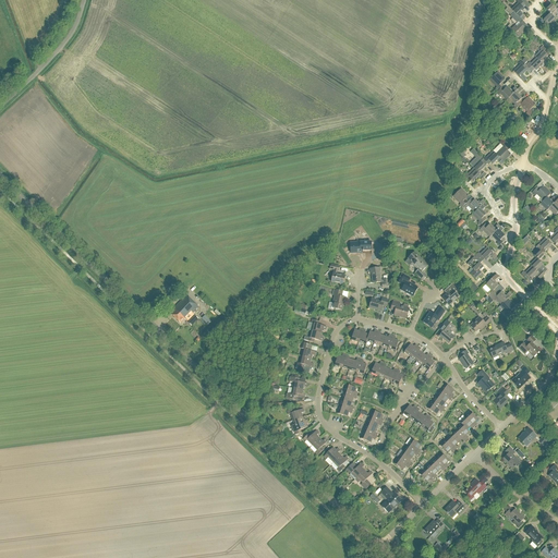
[(518,3),(511,10),(514,13),(518,16),(520,19),(522,21),(525,19),(520,13),(524,10),(522,8),(525,5),(520,1),(519,0),(518,0),(517,2),(518,3)]
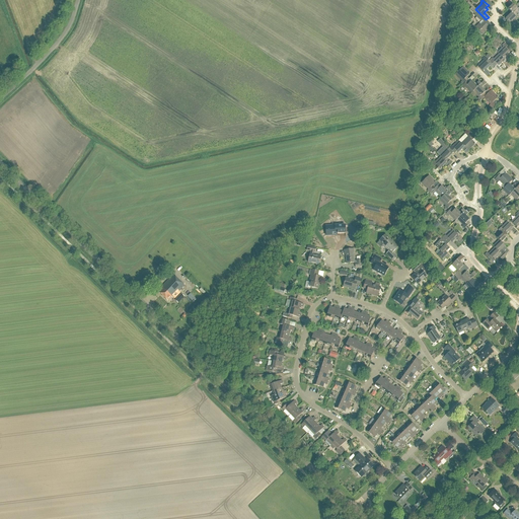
[(518,11),(518,6),(517,5),(515,7),(513,5),(508,10),(511,13),(512,13),(514,16),(518,11)]
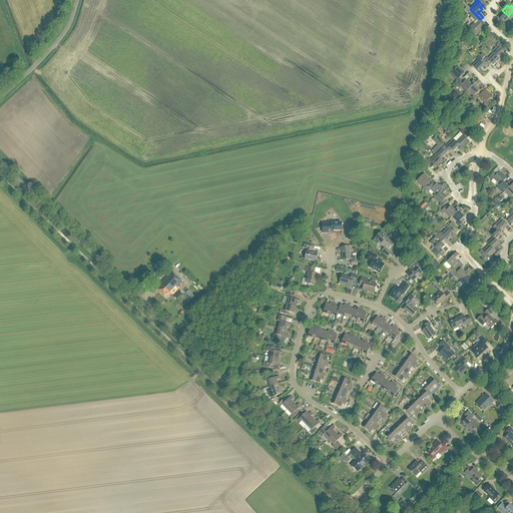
[(473,12),(469,15),(476,21),(470,27),(477,35),(484,28),(481,25),(483,23),(480,19),(478,17),(476,15),(473,12)]
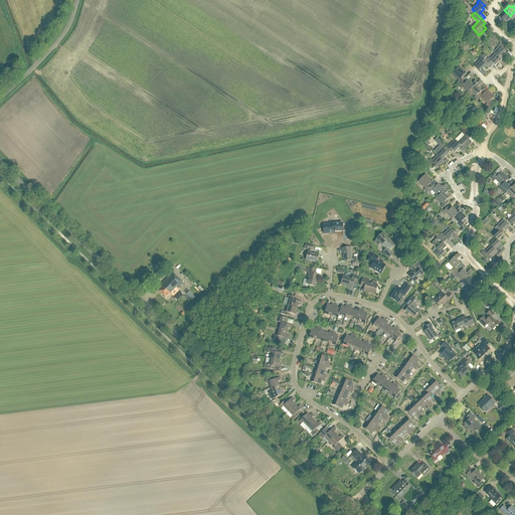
[(513,19),(510,16),(508,13),(507,13),(501,19),(503,21),(501,23),(506,28),(509,26),(507,25),(513,19)]
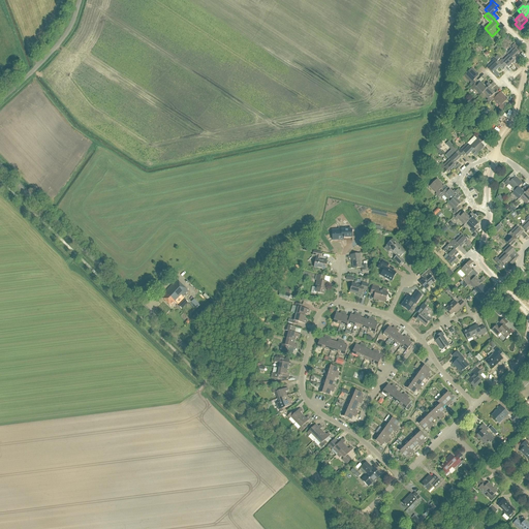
[(512,48),(506,54),(508,56),(512,60),(515,62),(518,64),(520,62),(516,57),(519,54),(521,52),(520,50),(515,44),(511,47),(512,48)]
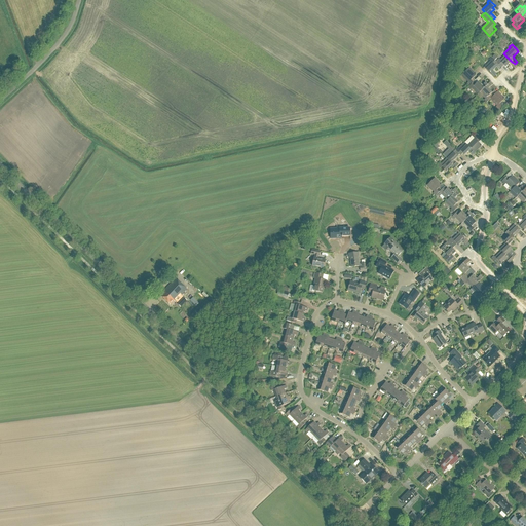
[(498,60),(495,62),(497,64),(501,68),(503,66),(505,68),(510,64),(514,69),(517,66),(515,64),(512,62),(510,60),(505,55),(499,61),(498,60)]
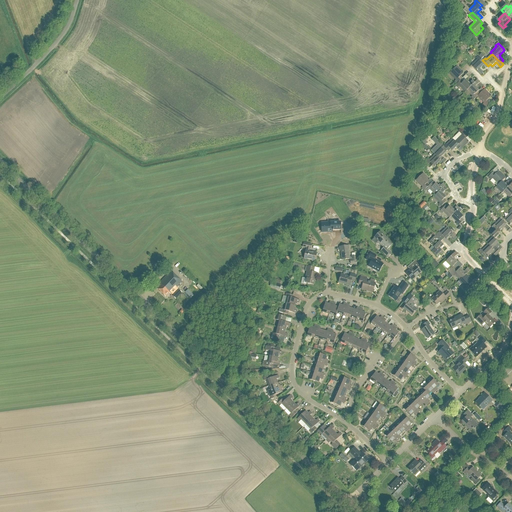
[(477,60),(471,66),(477,72),(481,76),(483,73),(479,69),(483,65),(482,64),(484,62),(482,60),(481,59),(479,56),(478,56),(476,58),(477,60)]
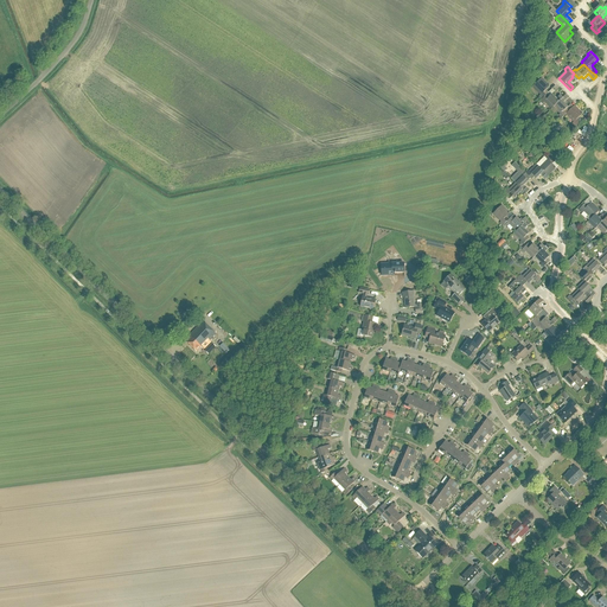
[(542,100),(547,95),(548,93),(545,90),(549,87),(541,78),(532,87),(541,95),(538,96),(542,100)]
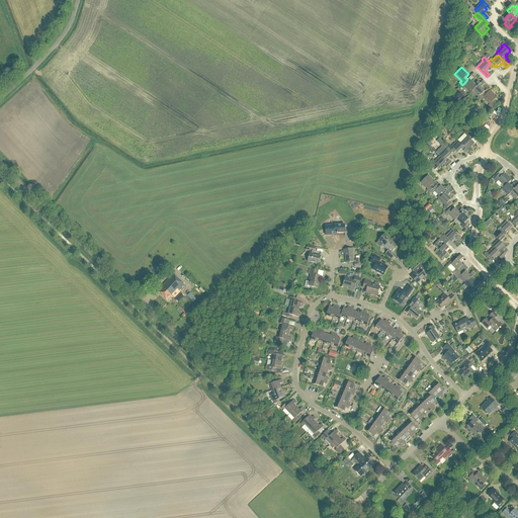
[(477,87),(478,86),(480,84),(478,81),(475,85),(470,81),(468,83),(466,81),(462,85),(460,86),(463,88),(464,87),(470,93),(472,91),(477,87)]
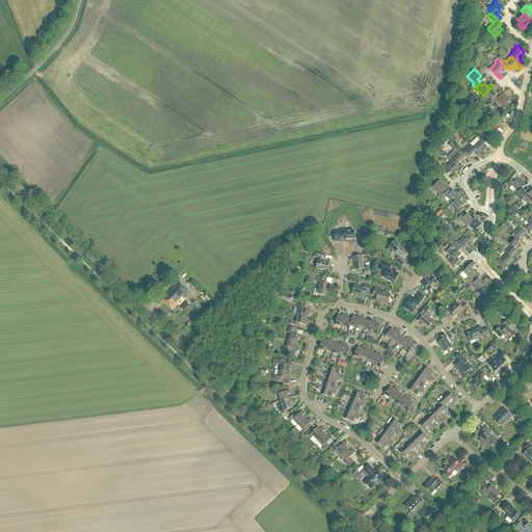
[(491,104),(496,101),(498,99),(496,97),(498,95),(494,90),(498,87),(495,84),(493,86),(490,88),(489,89),(485,94),(490,100),(489,102),(491,104)]
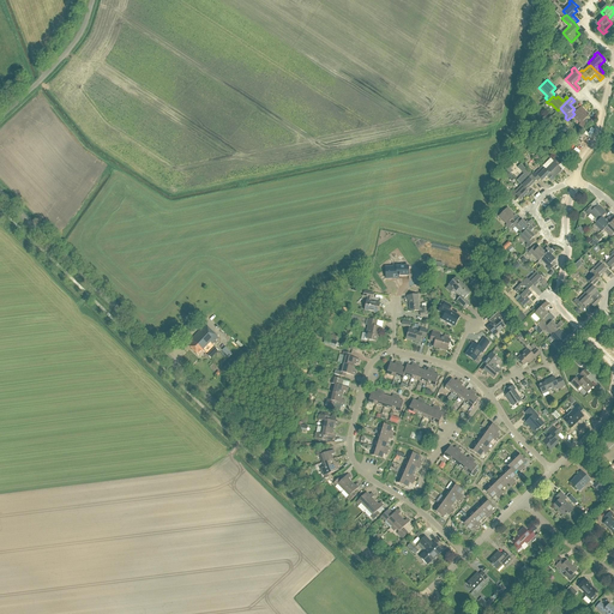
[(575,114),(572,116),(581,124),(578,126),(582,128),(588,121),(585,119),(589,115),(581,107),(575,114)]
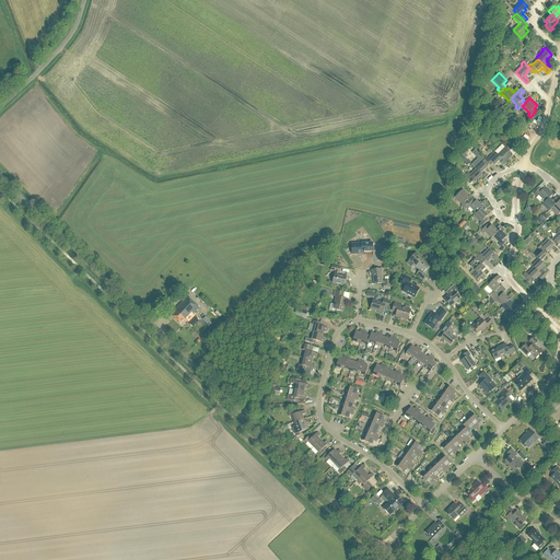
[(502,146),(494,152),(498,154),(501,159),(505,163),(513,155),(510,152),(512,150),(505,143),(503,147),(502,146)]
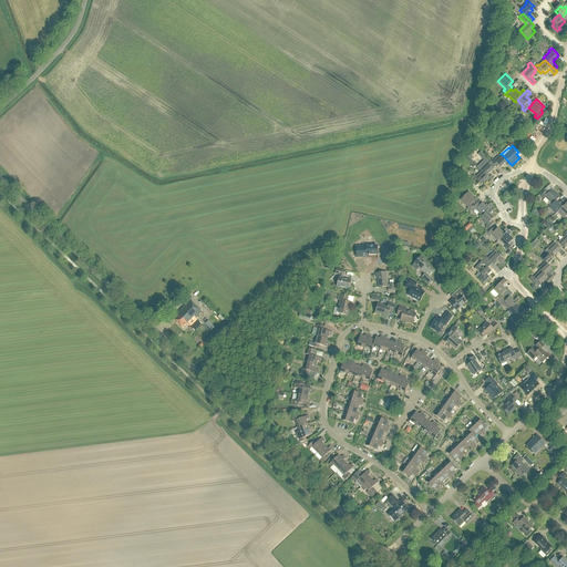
[(484,161),(477,167),(480,169),(482,172),(486,176),(488,178),(491,181),(493,177),(488,174),(493,169),(495,167),(494,165),(491,162),(482,153),(478,156),(484,161)]
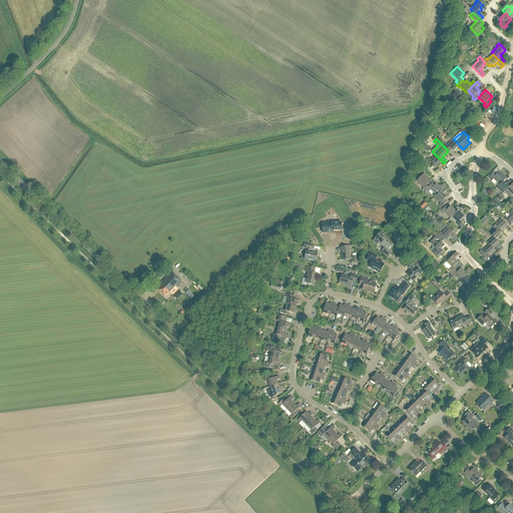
[(446,144),(444,146),(447,149),(448,151),(449,152),(451,150),(453,151),(457,148),(461,152),(463,149),(459,145),(456,141),(453,139),(447,145),(446,144)]
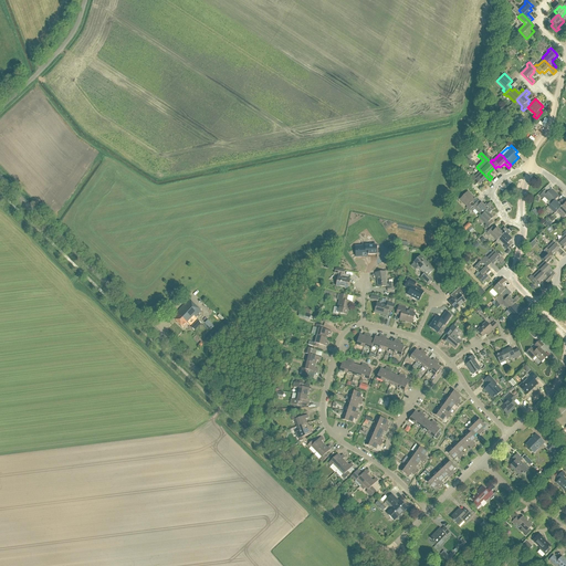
[(491,182),(490,180),(488,178),(485,176),(481,171),(474,177),(473,176),(470,179),(477,185),(479,182),(480,185),(484,180),(490,186),(492,182),(491,182)]
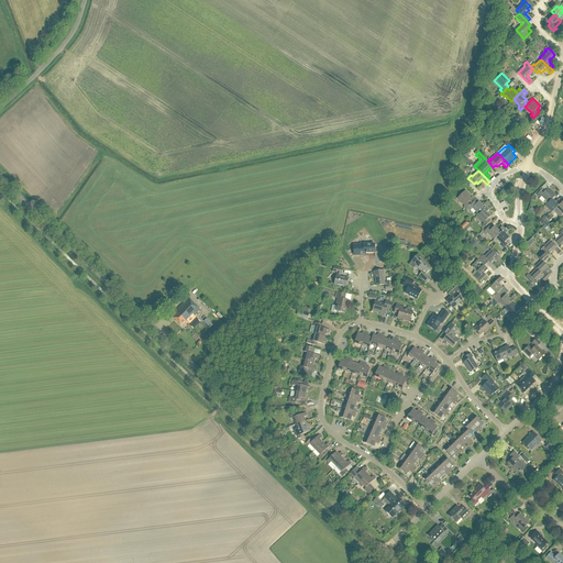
[(542,189),(537,195),(539,197),(540,198),(541,197),(545,201),(543,202),(545,205),(548,203),(552,199),(555,196),(549,188),(548,188),(545,191),(542,189)]
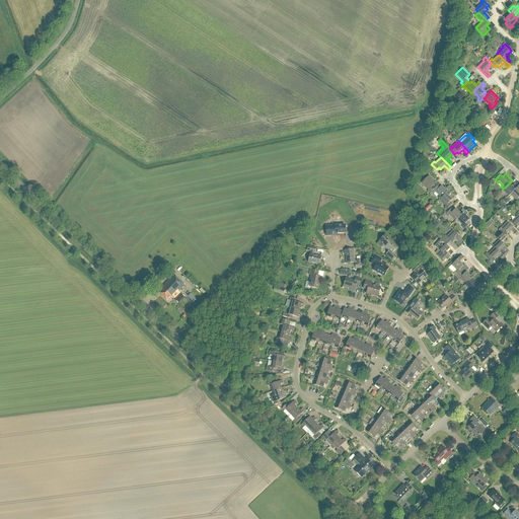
[(432,191),(435,188),(433,186),(436,182),(429,175),(422,182),(428,190),(427,191),(429,194),(432,191)]
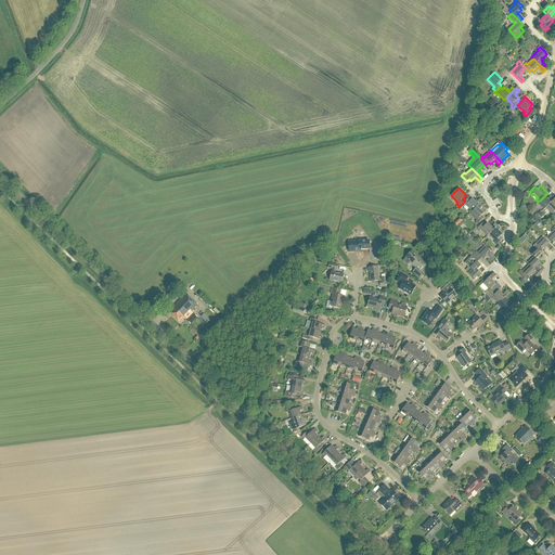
[(552,202),(554,198),(554,196),(554,195),(552,196),(551,196),(546,199),(544,196),(540,201),(538,202),(538,203),(544,209),(545,208),(551,203),(550,203),(552,202)]
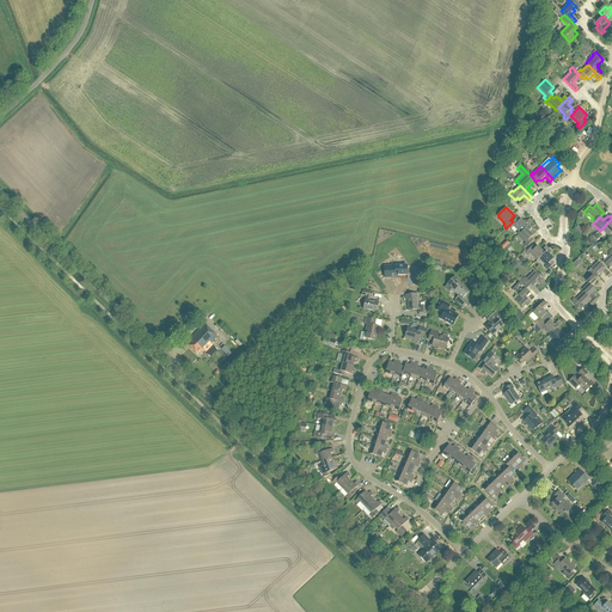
[(520,220),(518,218),(513,221),(509,225),(512,228),(515,232),(516,231),(520,233),(520,234),(526,228),(531,224),(532,222),(528,220),(525,224),(520,220)]
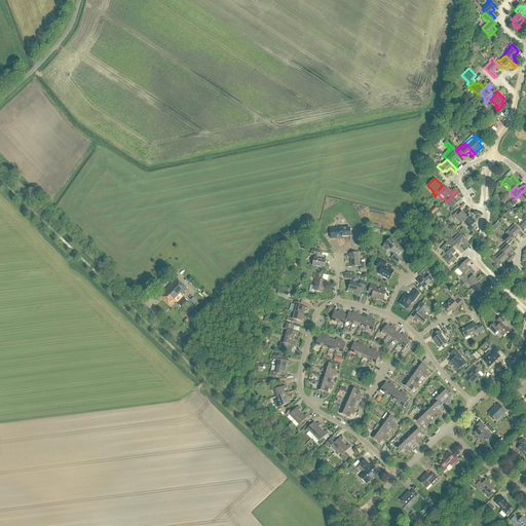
[(522,192),(517,197),(523,203),(525,200),(525,188),(523,191),(521,192),(522,192)]
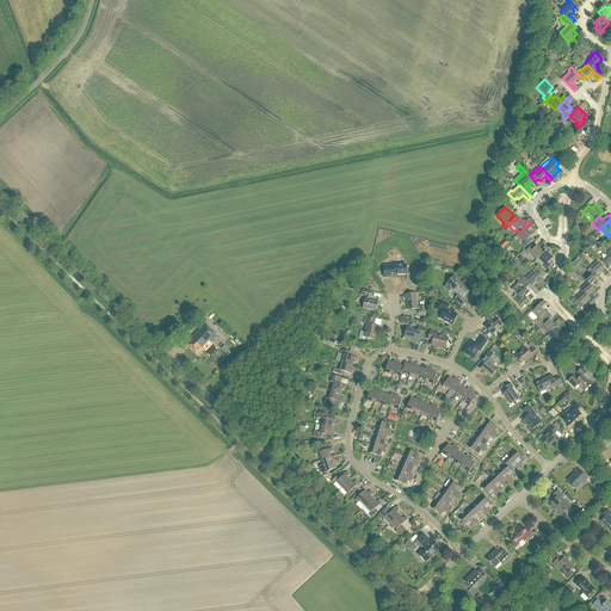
[(519,234),(519,233),(518,235),(524,242),(523,244),(526,247),(532,240),(530,238),(532,235),(528,232),(532,226),(530,223),(525,228),(519,234)]
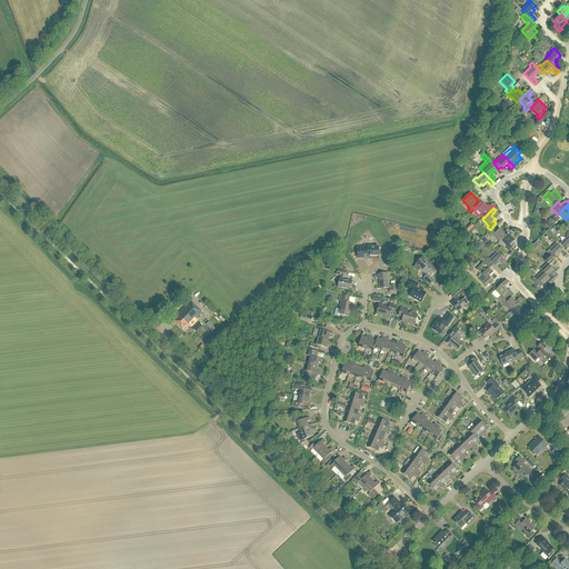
[(508,233),(508,235),(510,232),(507,229),(503,233),(499,229),(498,231),(495,228),(489,235),(491,237),(492,236),(499,242),(501,241),(501,240),(506,236),(508,233)]
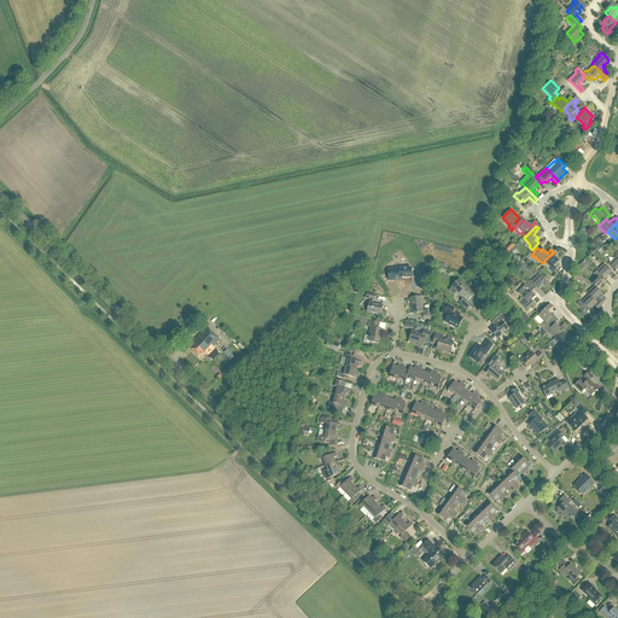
[(544,261),(544,262),(552,268),(549,270),(553,273),(559,266),(557,263),(559,262),(555,257),(560,254),(557,250),(554,252),(552,255),(552,254),(549,256),(544,261)]
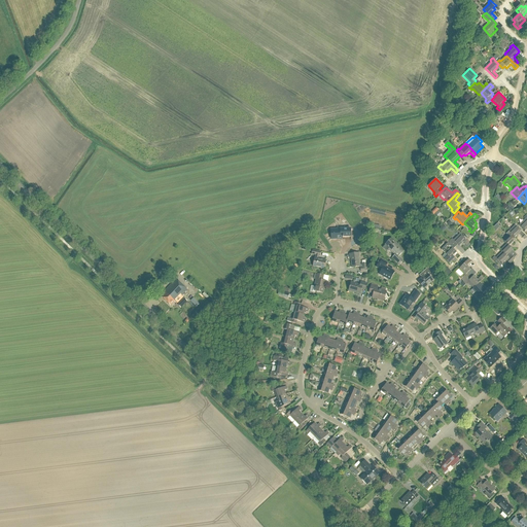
[(515,238),(519,234),(524,240),(526,237),(515,225),(508,232),(515,238)]
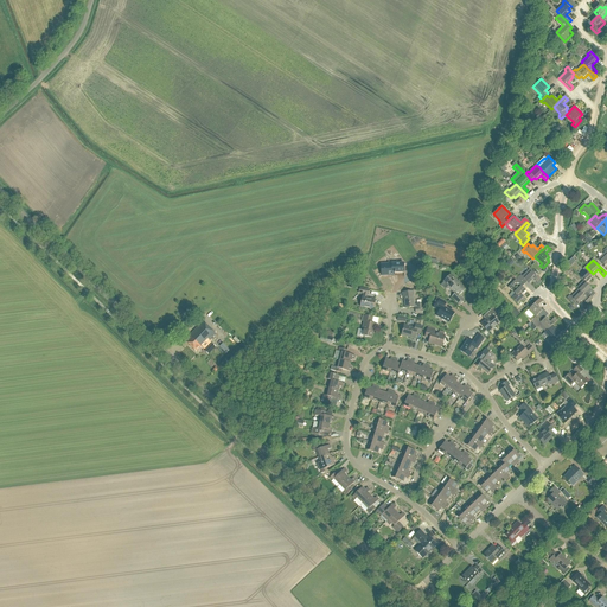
[(382,276),(389,276),(389,274),(404,273),(403,261),(393,262),(393,264),(381,264),(382,276)]
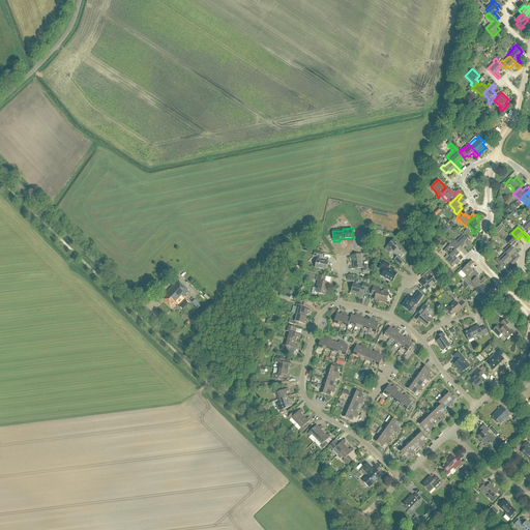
[(514,241),(518,239),(511,233),(509,235),(510,237),(505,241),(509,245),(511,247),(512,247),(517,243),(514,241)]
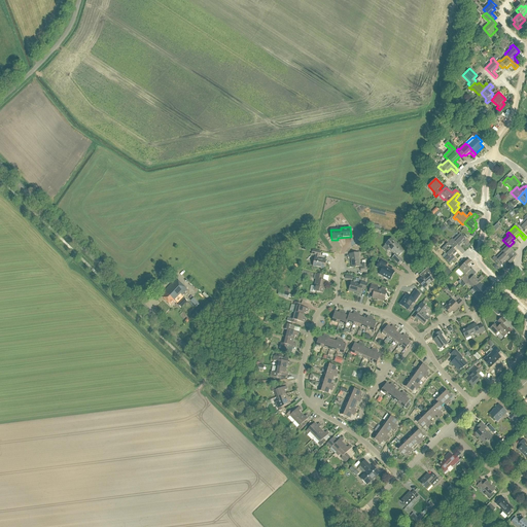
[(450,241),(455,247),(458,245),(459,246),(463,243),(467,247),(470,245),(460,234),(453,240),(452,239),(450,241)]
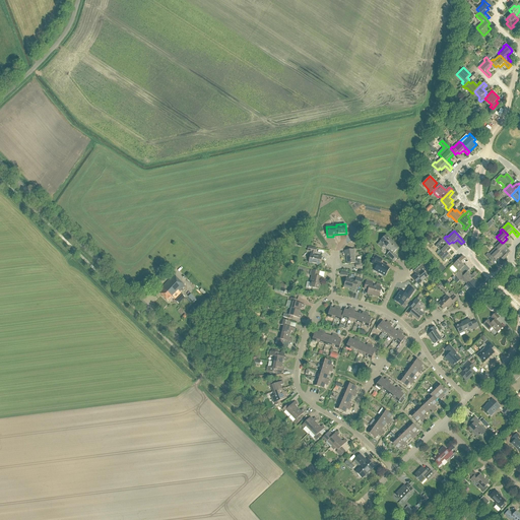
[(390,239),(387,236),(377,245),(381,248),(383,246),(389,252),(387,254),(394,261),(397,258),(393,254),(398,248),(390,240),(390,239)]
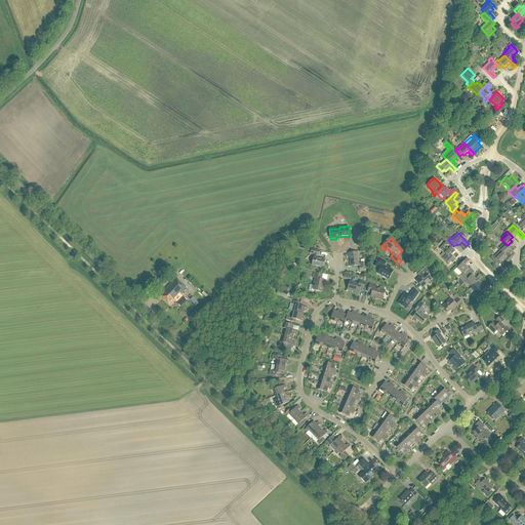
[(451,248),(453,246),(448,240),(445,243),(446,243),(440,249),(442,251),(446,256),(443,258),(448,264),(451,260),(452,261),(454,259),(451,255),(454,251),(451,248)]
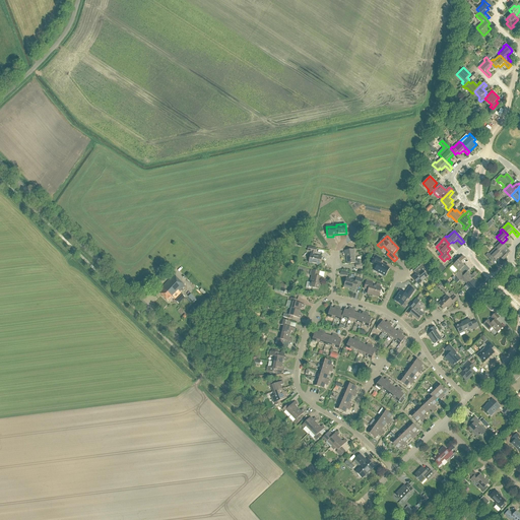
[(500,241),(494,247),(496,249),(500,253),(505,258),(508,256),(503,250),(506,247),(503,243),(502,243),(500,241)]
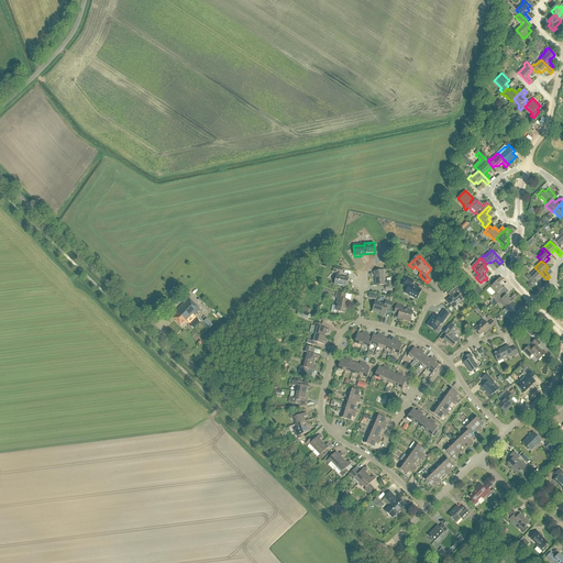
[(342,274),(342,269),(334,267),(333,272),(338,273),(337,276),(334,285),(346,287),(348,278),(340,277),(341,274),(342,274)]
